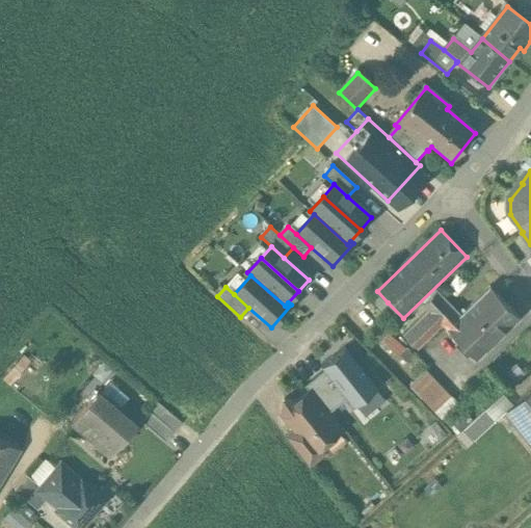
[(388,302),(377,291),(368,300),(378,311),(388,302)]
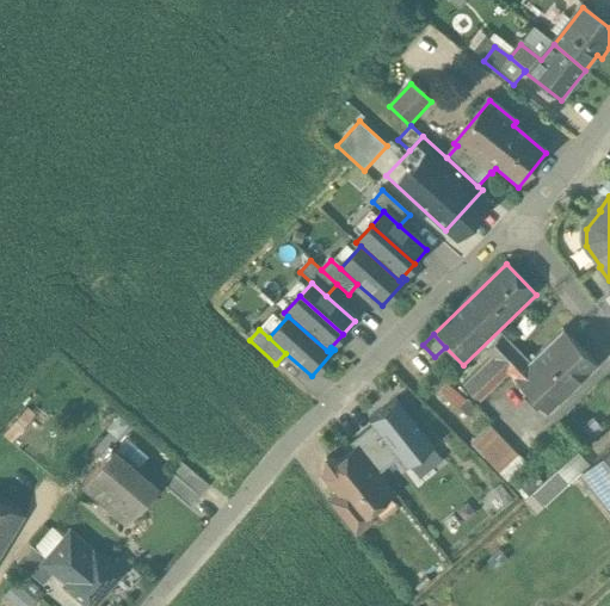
[(558,338),(529,366),(501,336),(487,351),(494,358),(509,373),(548,415),(595,368),(566,338),(558,338)]
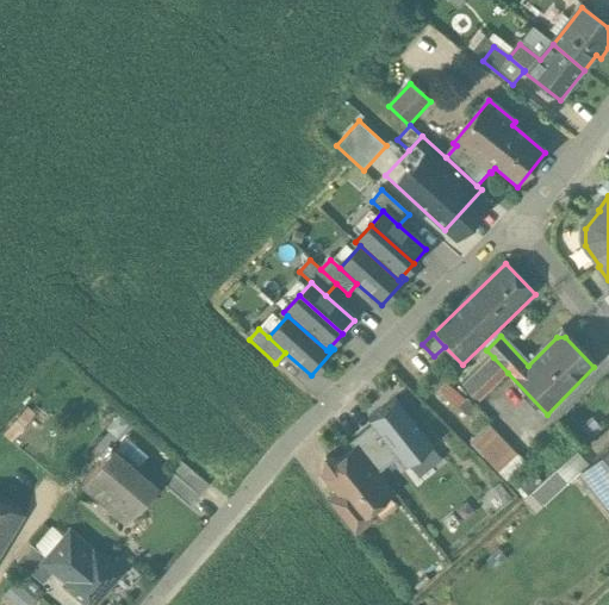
[(493,357),(464,386),(479,401),(508,373),(493,357)]
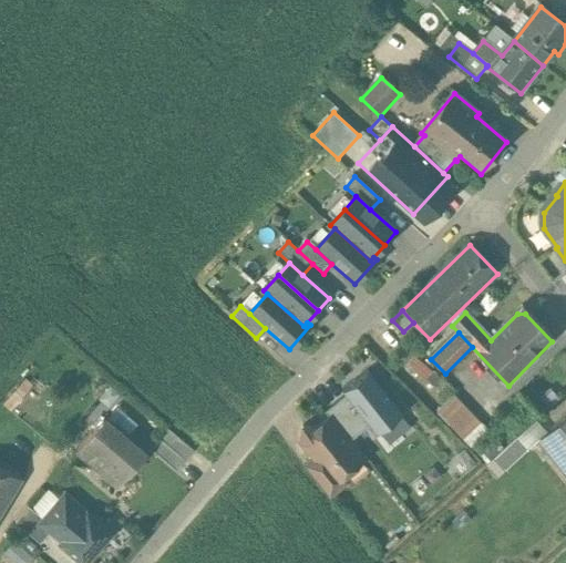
[(430,375),(412,358),(403,367),(422,384),(430,375)]
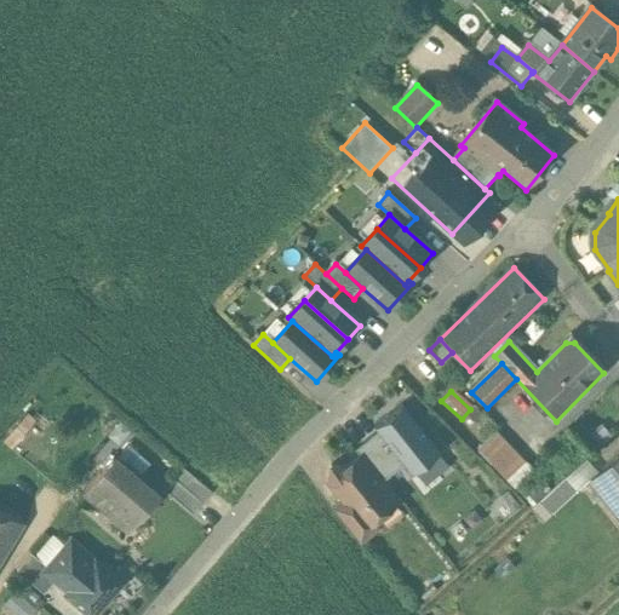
[(403,407),(376,429),(379,434),(406,467),(413,476),(441,454),(403,407)]
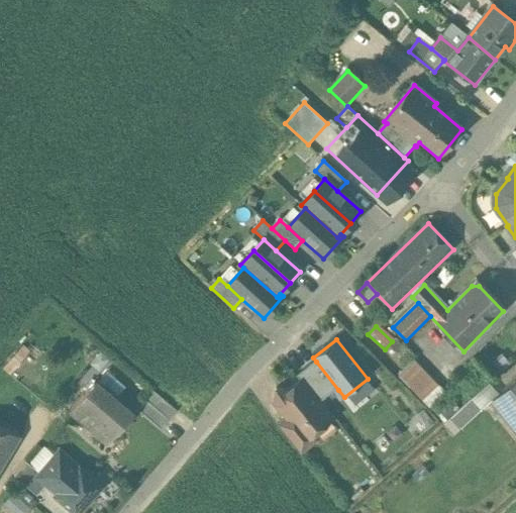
[(410,356),(392,341),(385,349),(381,354),(399,370),(410,356)]
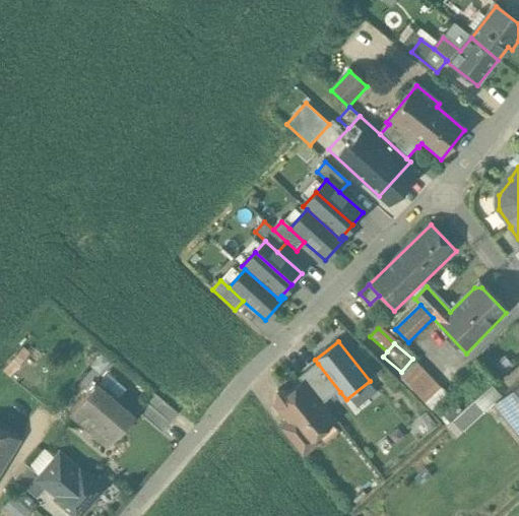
[(318,364),(298,380),(302,385),(320,408),(340,392),(318,364)]
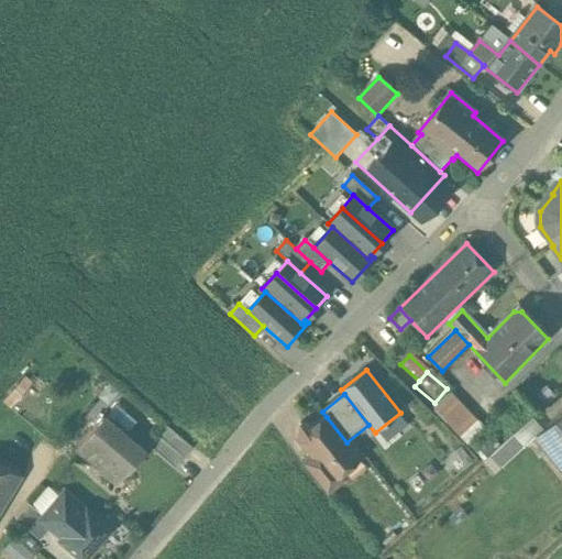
[(450,397),(433,413),(444,424),(461,408),(450,397)]
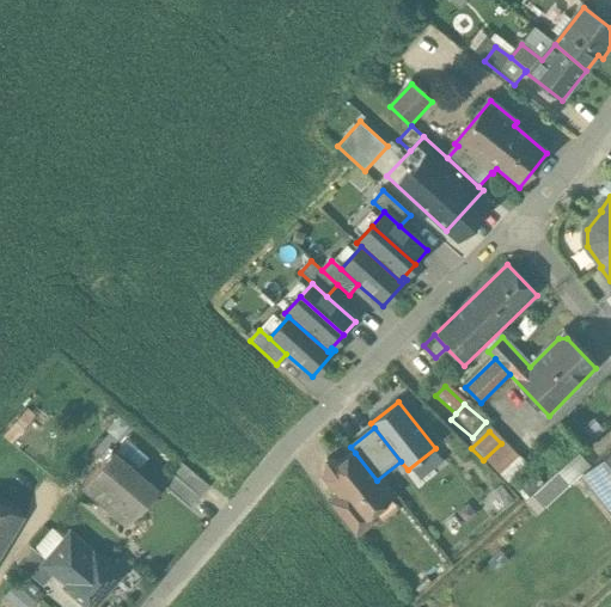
[(501,443),(483,460),(493,470),(509,453),(501,443)]
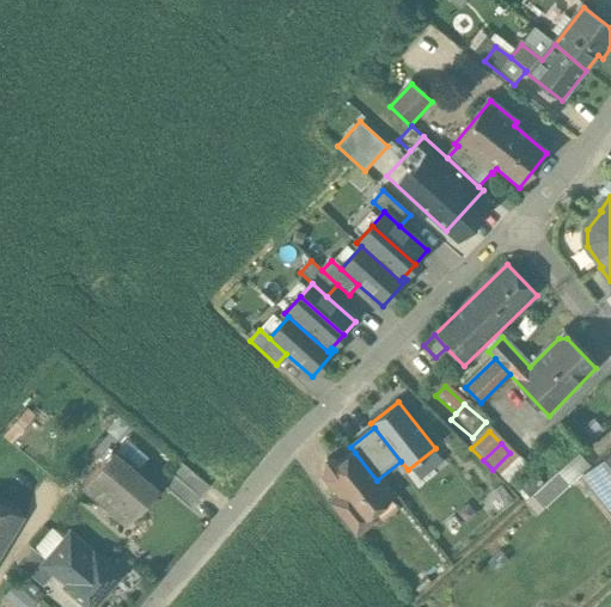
[(610,452),(588,471),(582,476),(610,510),(610,452)]
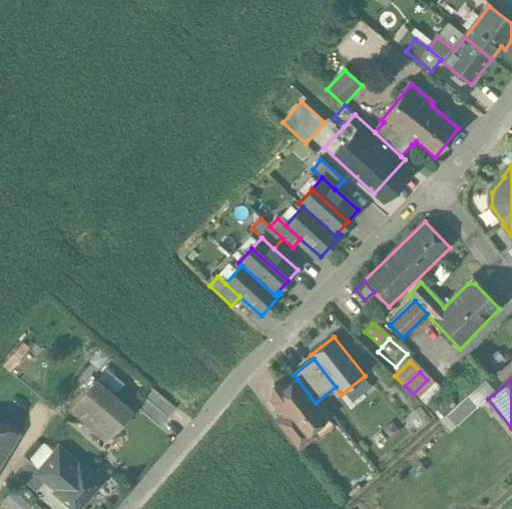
[(298,380),(286,389),(274,388),(273,400),(286,416),(304,439),(311,433),(329,419),(316,403),(298,380)]
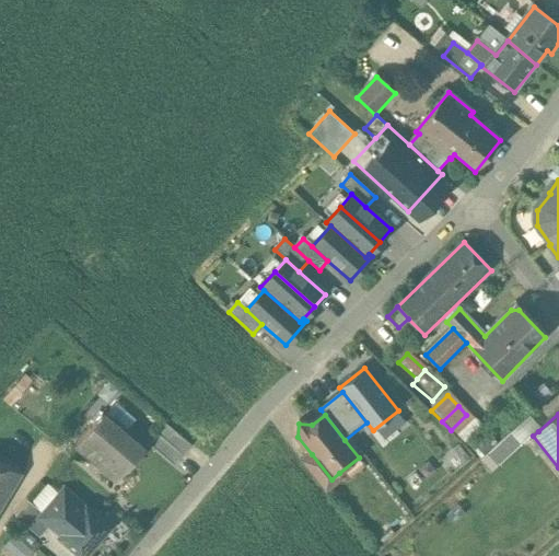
[(466,415),(451,430),(456,436),(472,420),(466,415)]
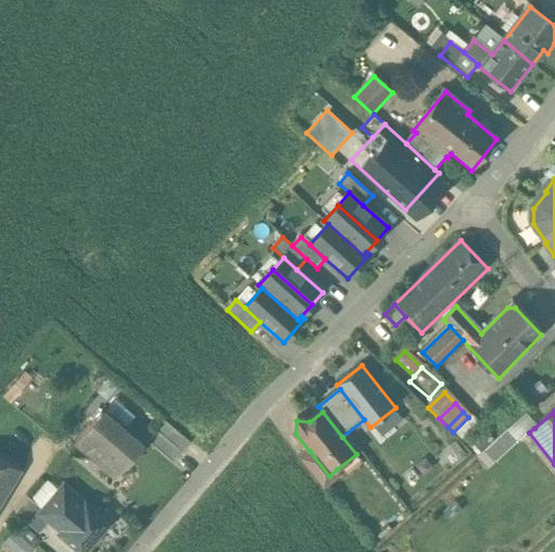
[(112,421),(102,413),(76,443),(116,478),(143,448),(124,431),(123,433),(111,423),(112,421)]
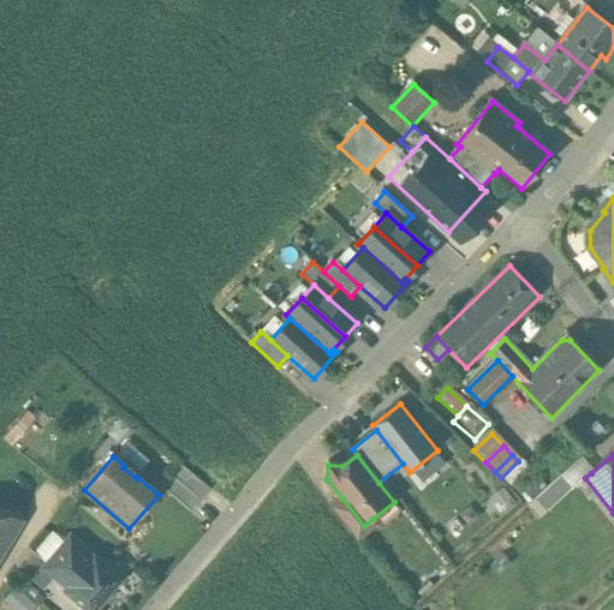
[(579,460),(561,477),(573,490),(585,478),(591,473),(579,460)]
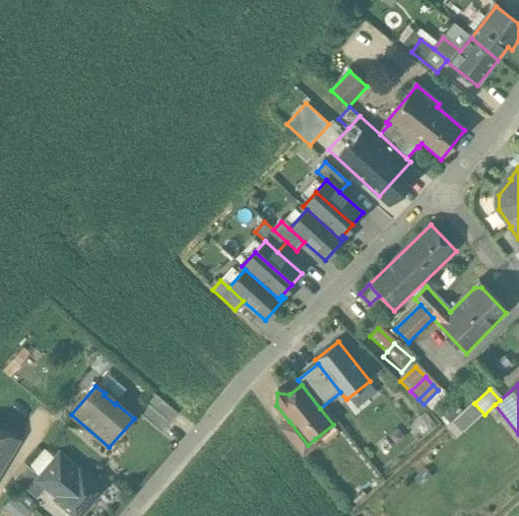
[(474,403),(453,423),(463,433),(484,414),(474,403)]
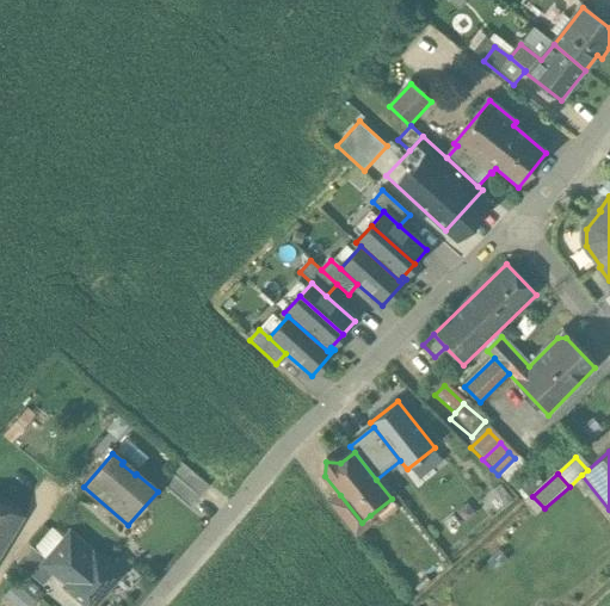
[(536,477),(522,490),(529,499),(543,484),(536,477)]
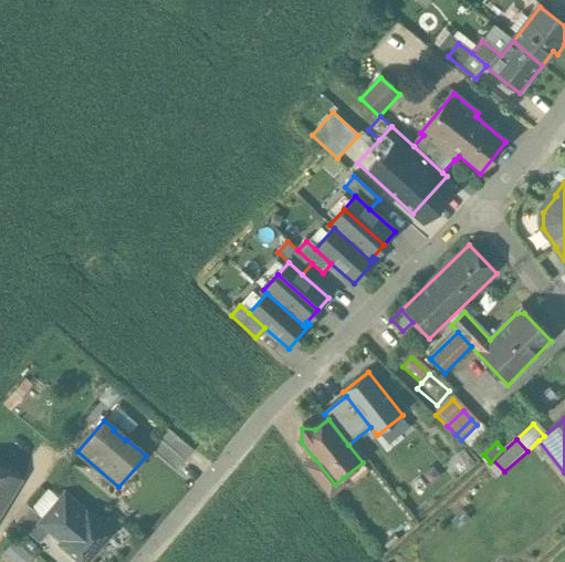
[(335,485),(315,459),(304,468),(328,499),(342,489),(343,478),(335,485)]
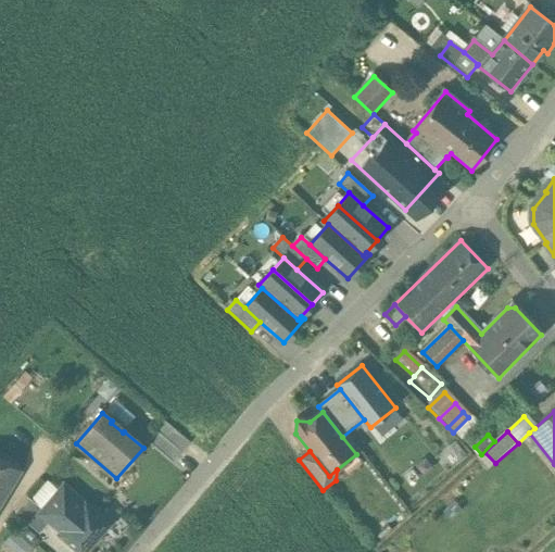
[(0,460),(0,509),(22,473),(0,460)]
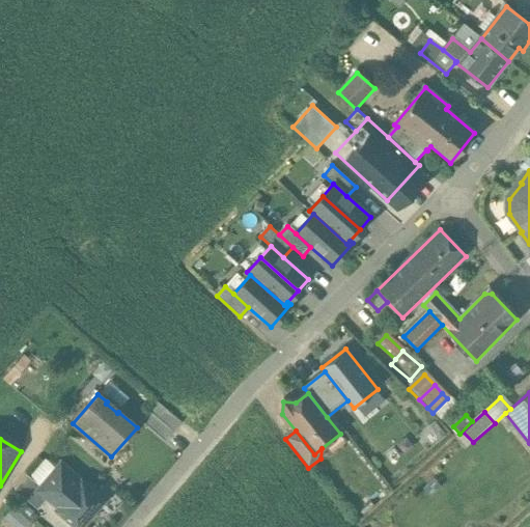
[(104,502),(61,466),(42,489),(39,492),(49,500),(62,511),(60,514),(75,526),(83,526),(104,502)]
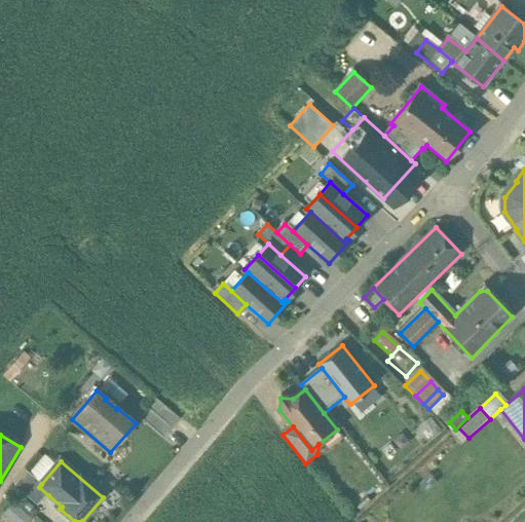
[(41,484),(28,473),(14,487),(38,507),(48,495),(39,487),(41,484)]
